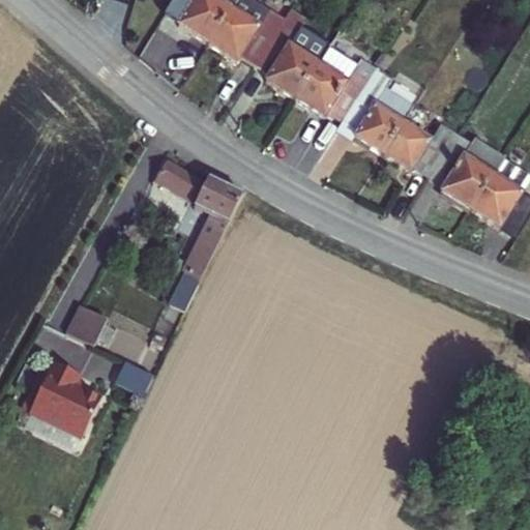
[(194,0),(186,13),(202,23),(198,30),(231,51),(253,17),(262,1),(262,0),(194,0)]
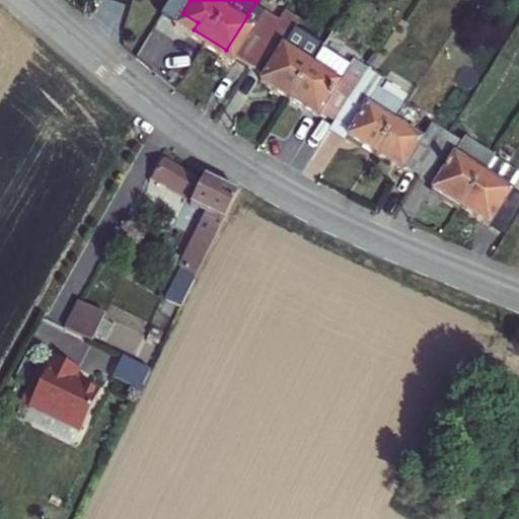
[(256,1),(247,16),(288,41),(298,24),(256,1)]
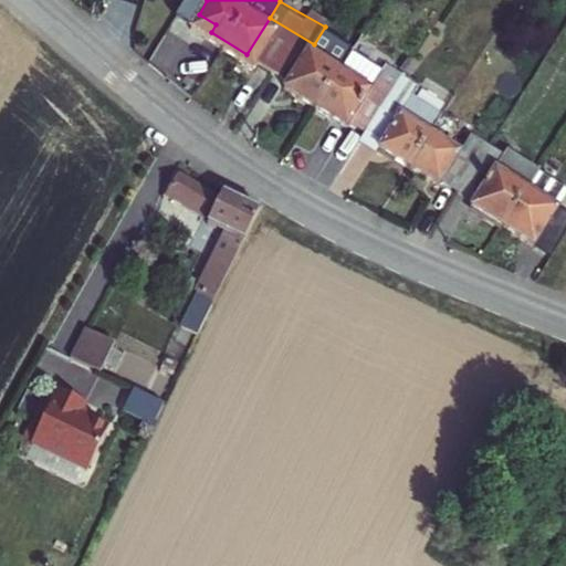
[(314,44),(270,18),(247,54),(273,72),(279,63),(295,73),(314,44)]
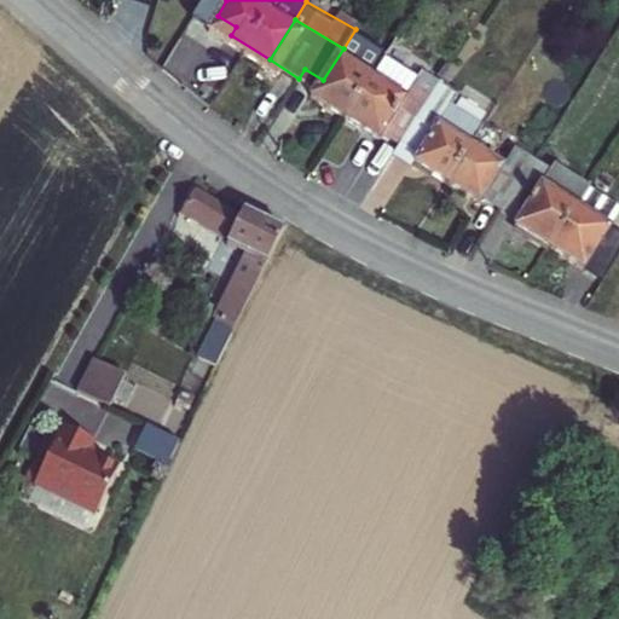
[(356,29),(343,48),(323,80),(345,93),(337,104),(368,123),(395,80),(368,62),(379,39),(359,24),(356,29)]
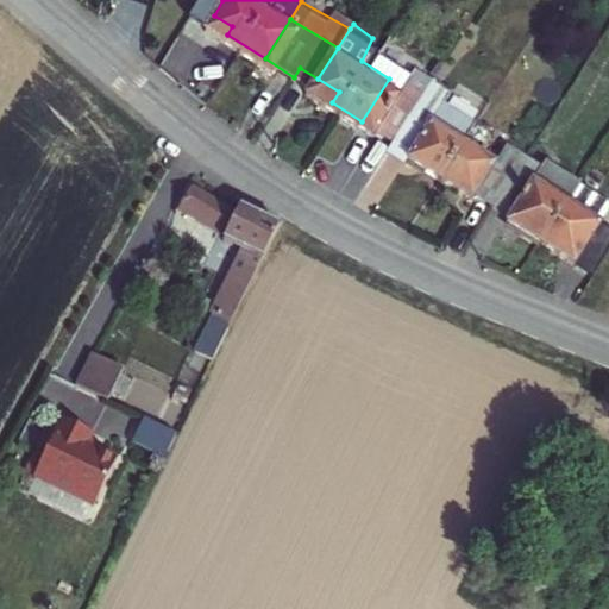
[(400,62),(389,79),(362,121),(399,144),(405,136),(421,145),(453,92),(433,79),(428,87),(415,79),(415,70),(400,62)]
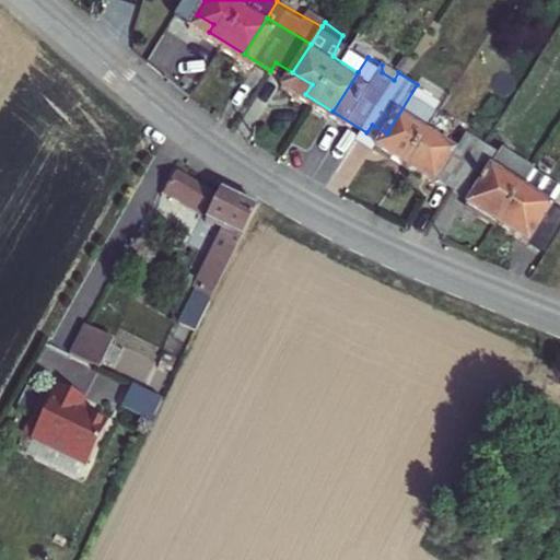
[(436,96),(417,84),(387,133),(398,140),(393,151),(424,172),(445,137),(421,121),(431,106),(436,96)]
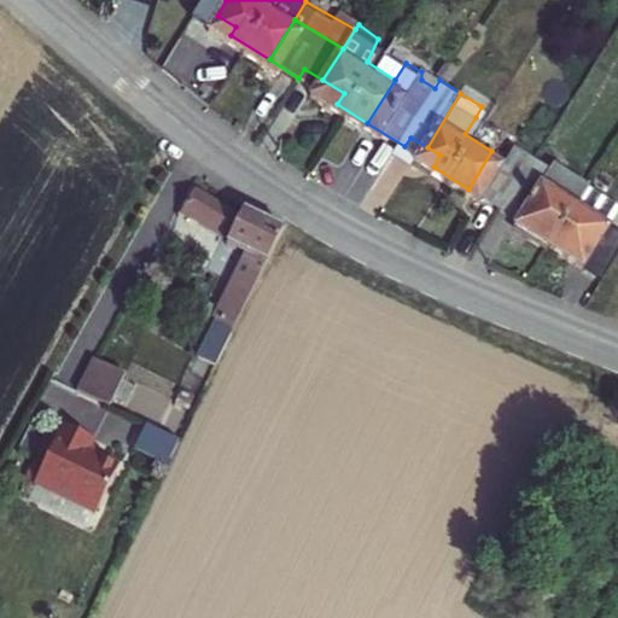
[(502,135),(476,117),(465,134),(491,151),(502,135)]
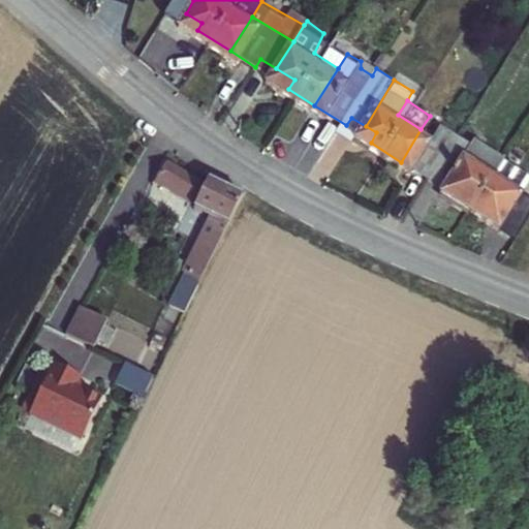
[(448,148),(421,129),(401,162),(428,180),(430,177),(443,186),(473,139),(459,132),(448,148)]
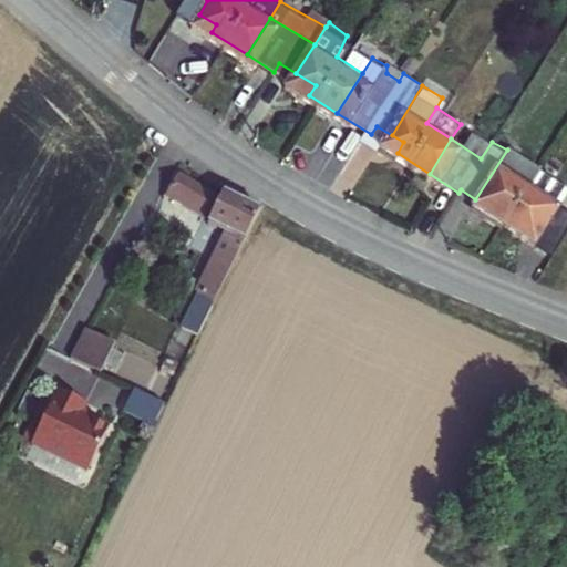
[(531,164),(507,150),(475,199),(494,212),(492,215),(518,233),(544,194),(522,181),(531,164)]
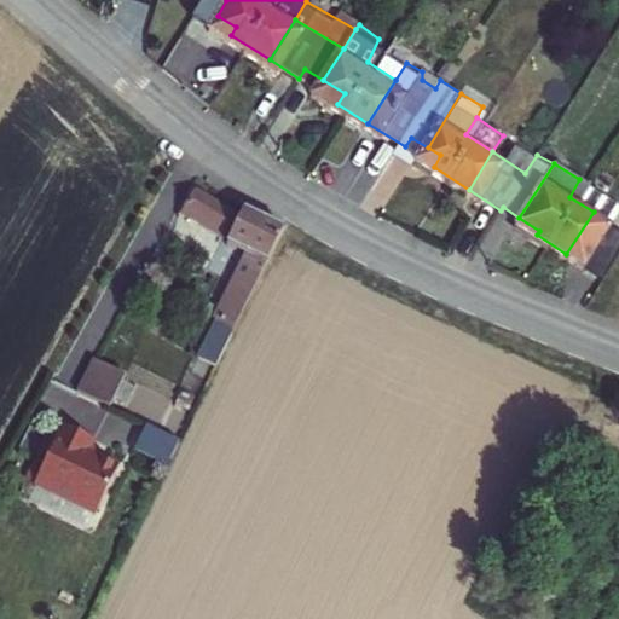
[(579,179),(570,197),(594,212),(605,195),(579,179)]
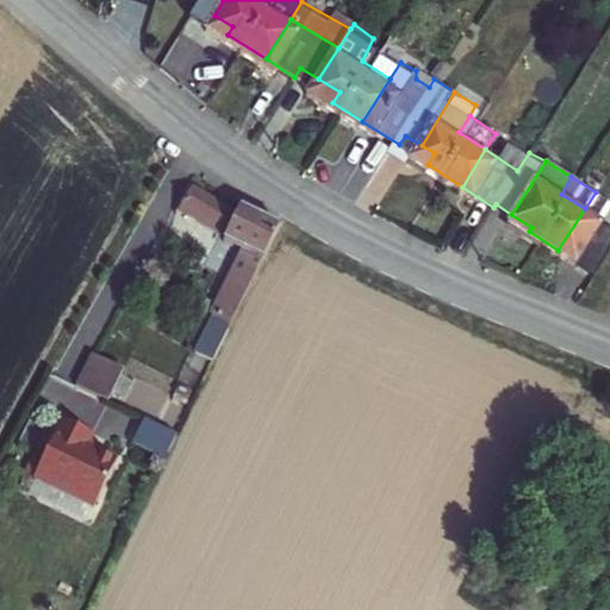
[(210,362),(279,225),(241,203),(237,207),(188,181),(174,206),(222,232),(218,238),(240,250),(207,313),(212,317),(194,354),(210,362)]
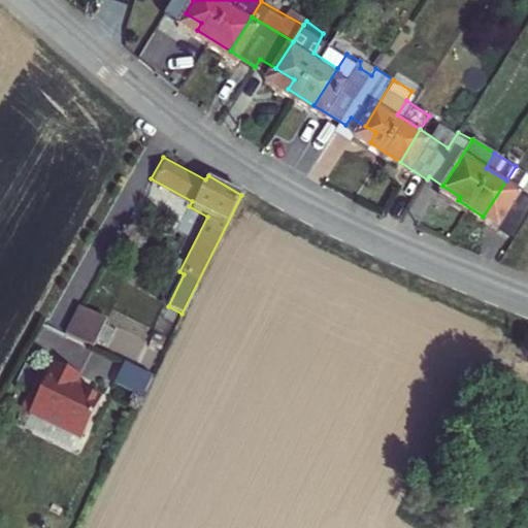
[(527,243),(527,195),(506,180),(483,217),(527,244),(527,243)]
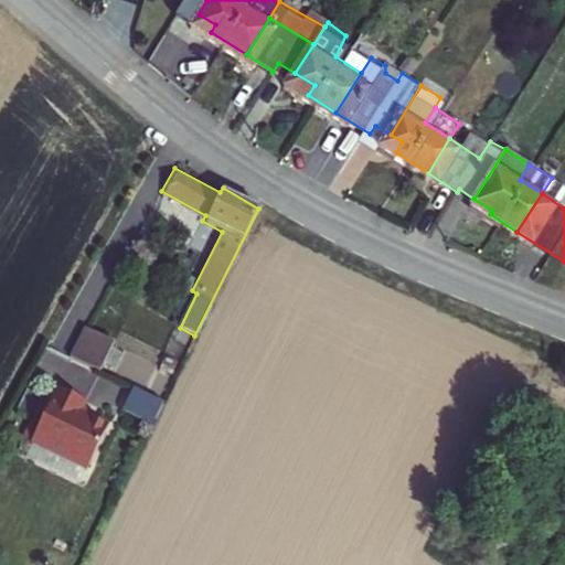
[(117,342),(88,326),(73,354),(102,370),(117,342)]
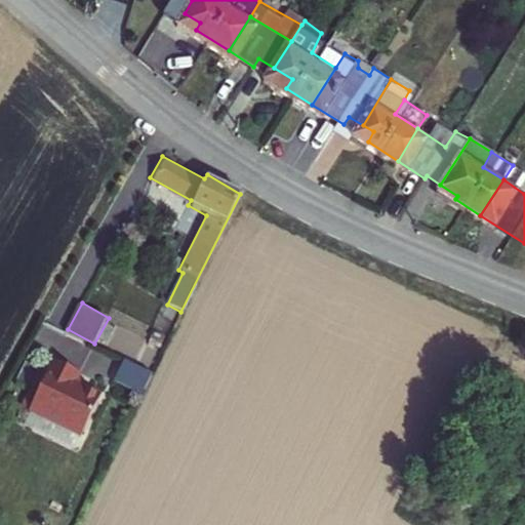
[(81,373),(58,361),(53,370),(32,409),(82,438),(104,398),(76,382),(81,373)]
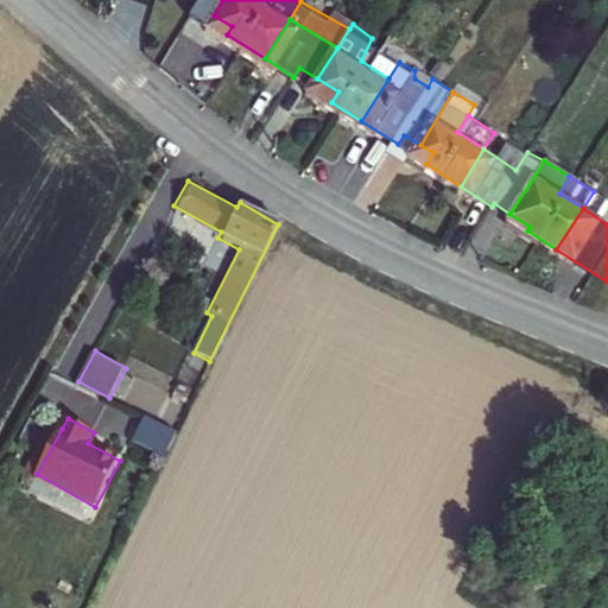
[(145,422),(137,439),(169,456),(177,438),(145,422)]
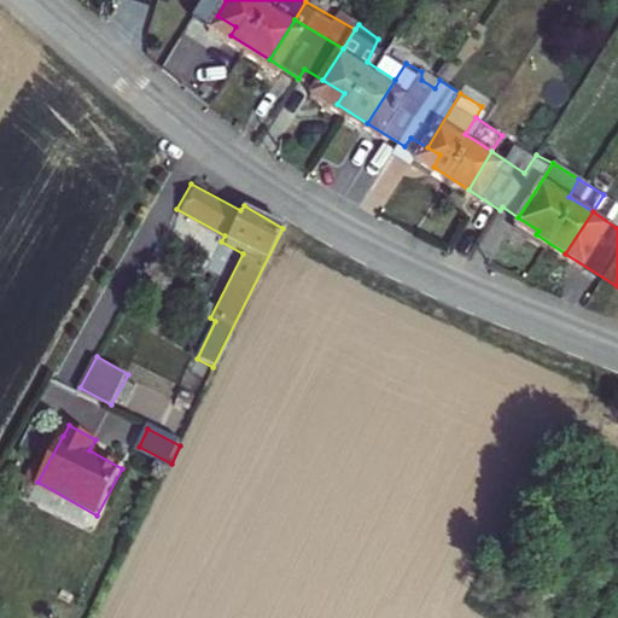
[(29,478),(38,482),(63,436),(56,431),(29,478)]
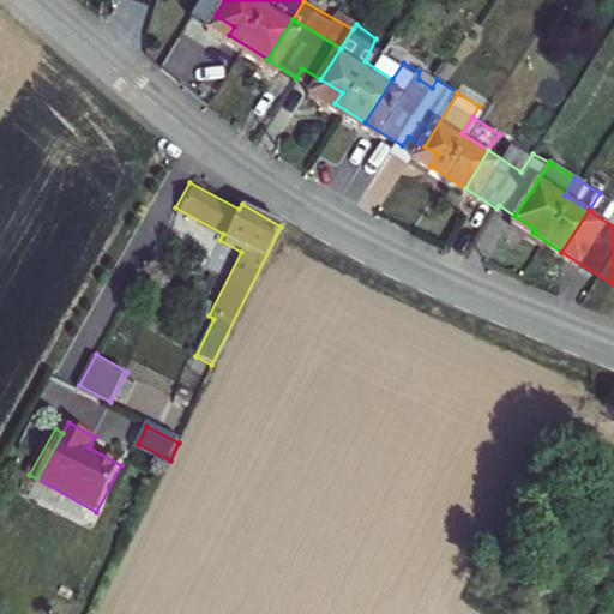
All buildings are outlined.
